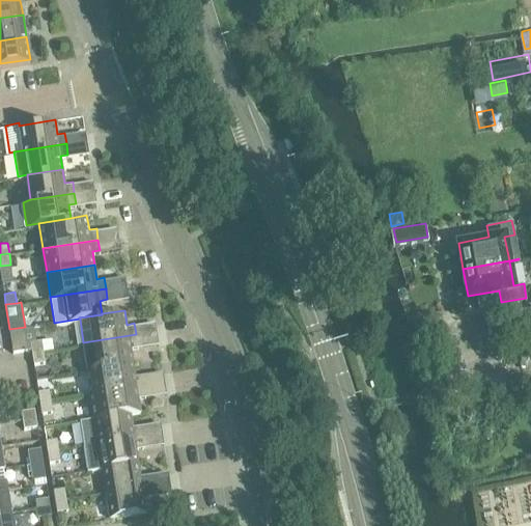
[(25,327),(9,329),(12,350),(27,348),(31,347),(30,339),(35,339),(33,326),(25,327)]
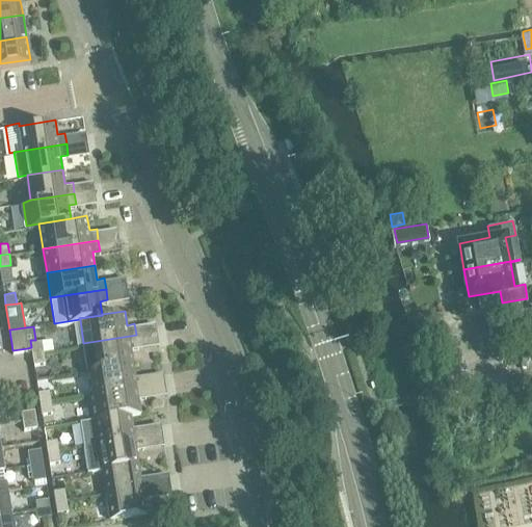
[(136,335),(83,343),(87,368),(133,361),(131,347),(138,345),(136,335)]
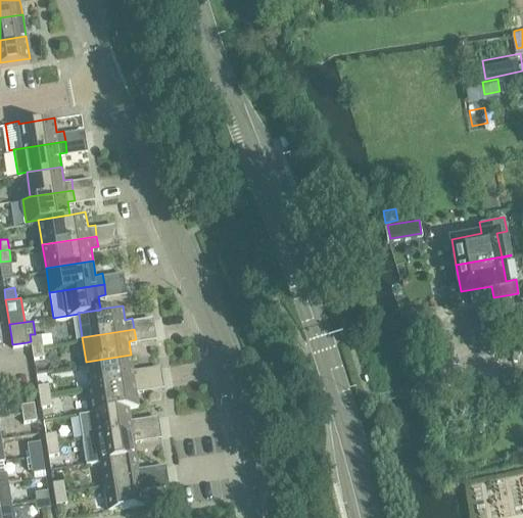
[(31,341),(32,345),(42,343),(41,333),(35,334),(30,334),(31,341)]
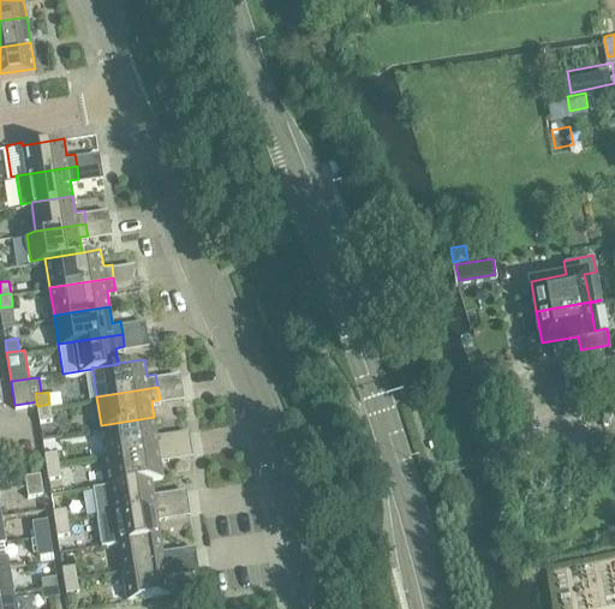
[(52,417),(49,404),(37,406),(39,418),(52,417)]
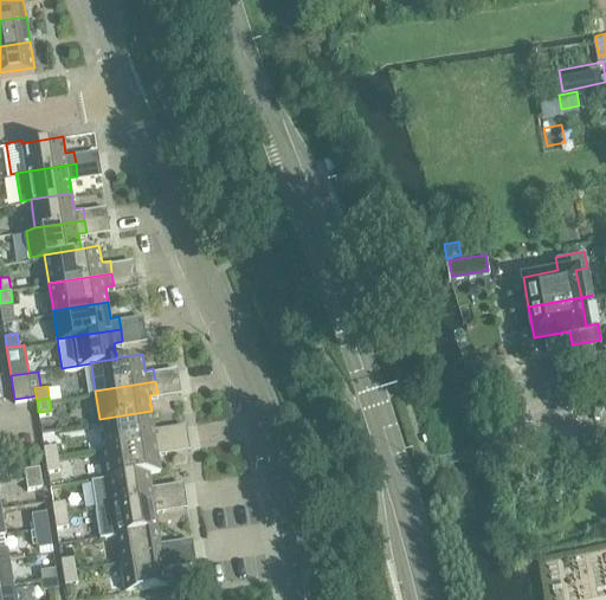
[(152,411),(100,419),(103,446),(163,437),(162,425),(154,426),(152,411)]
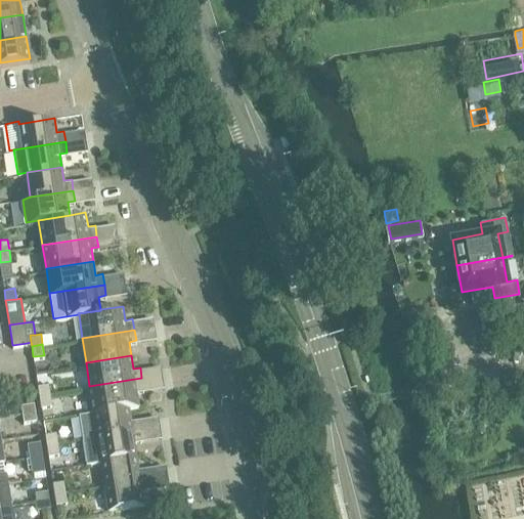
[(141,378),(89,386),(93,411),(128,405),(138,404),(138,403),(136,390),(143,389),(141,378)]
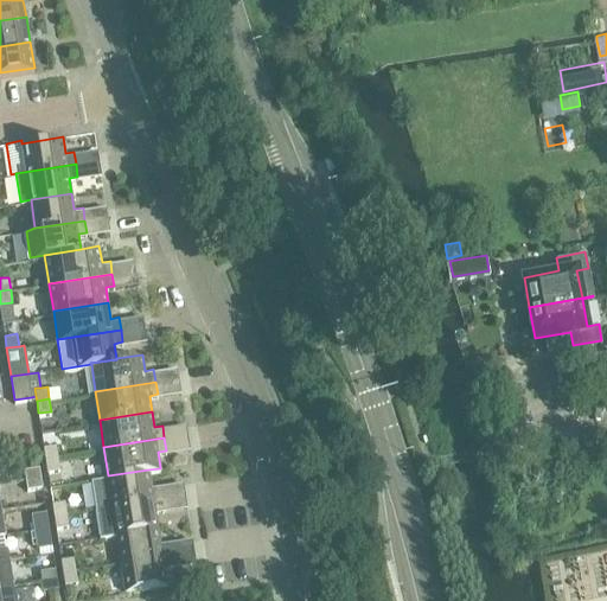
[(43,445),(45,456),(58,455),(56,442),(43,445)]
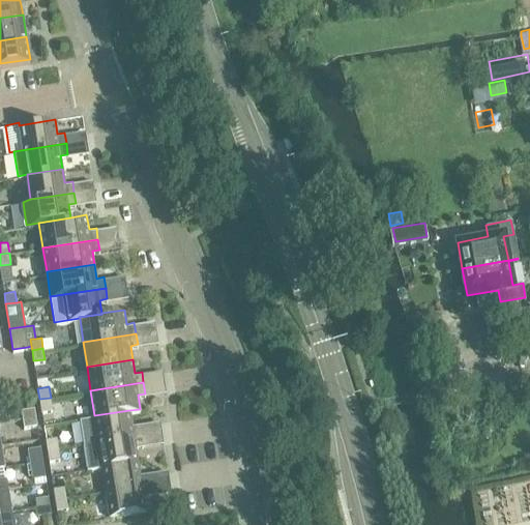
[(52,408),(51,398),(39,399),(41,410),(52,408)]
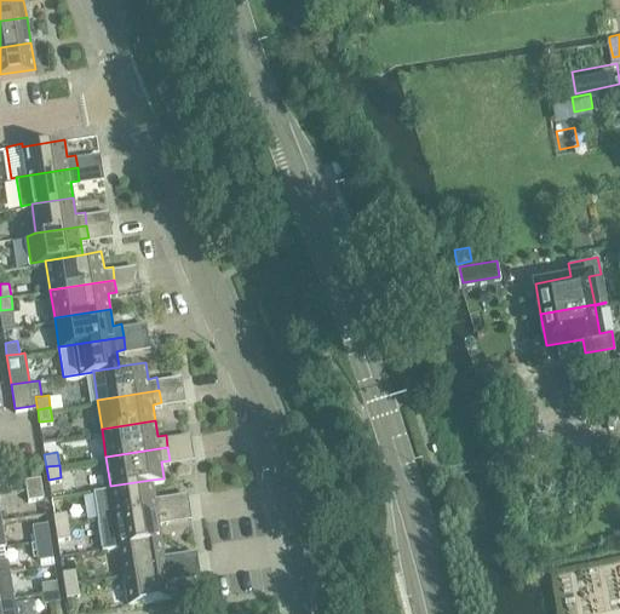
[(24,477),(26,487),(41,485),(40,475),(24,477)]
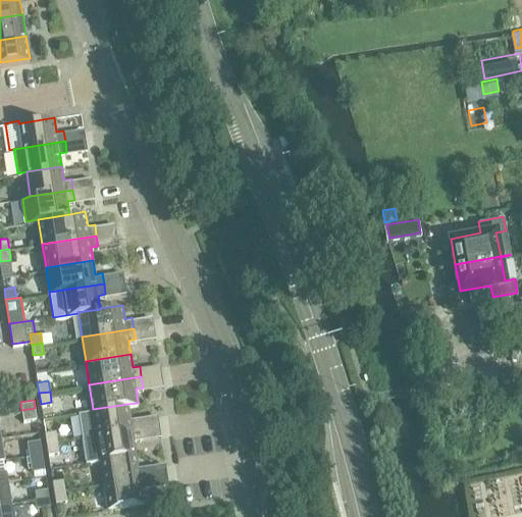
[(93,409),(79,411),(82,435),(96,433),(139,426),(137,416),(129,417),(127,404),(93,409)]
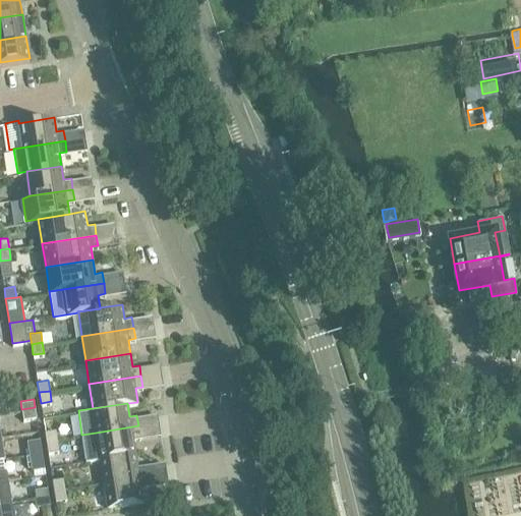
[(36,416),(35,407),(21,409),(23,418),(36,416)]
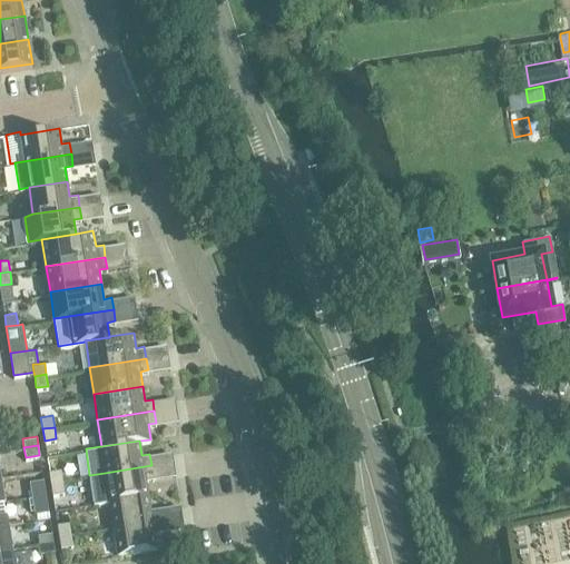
[(105,473),(89,475),(94,502),(109,500),(148,493),(146,478),(154,477),(151,465),(105,473)]
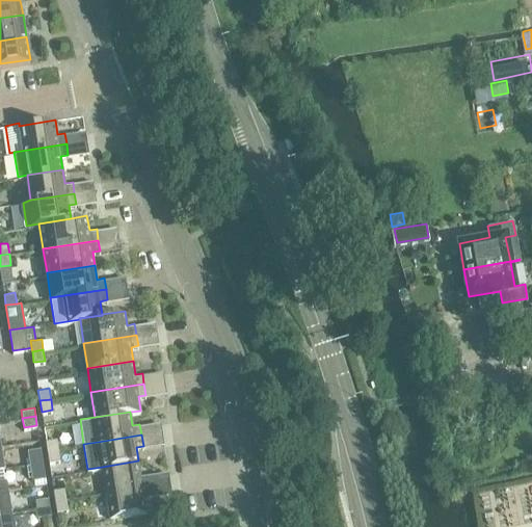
[(47,450),(58,448),(56,438),(46,439),(47,450)]
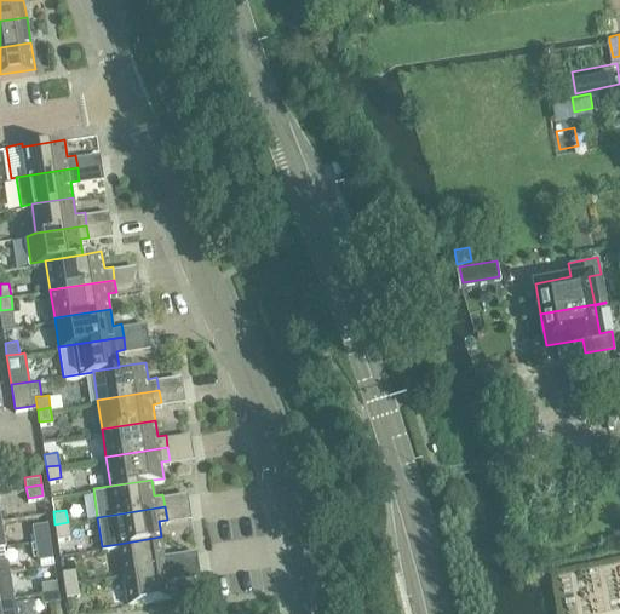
[(32,522),(34,539),(50,537),(47,520),(32,522)]
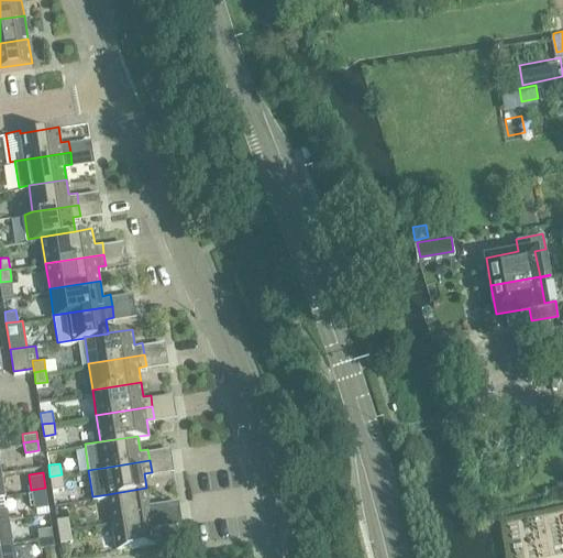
[(50,477),(52,488),(64,487),(62,474),(50,477)]
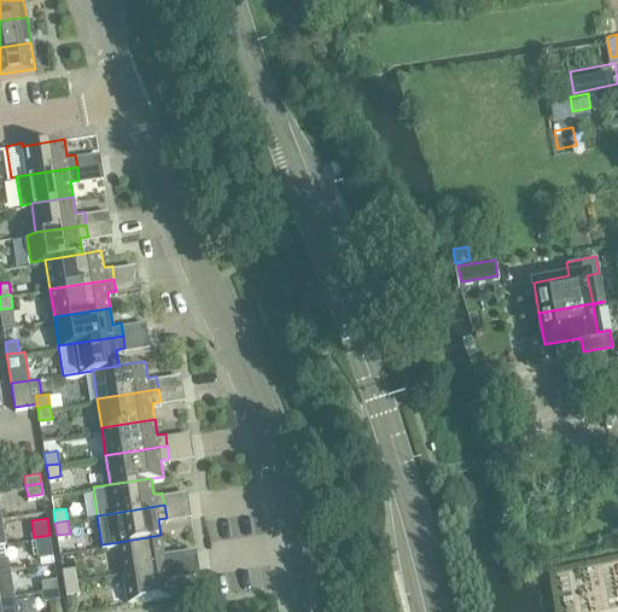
[(52,553),(50,535),(34,537),(36,553),(40,554),(52,553)]
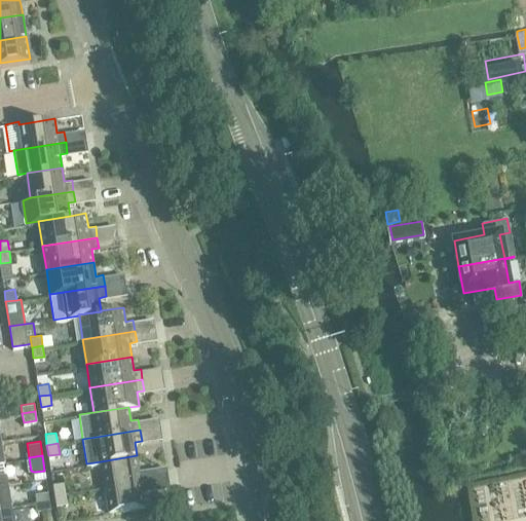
[(137,455),(101,461),(105,485),(147,479),(146,468),(139,469),(137,455)]
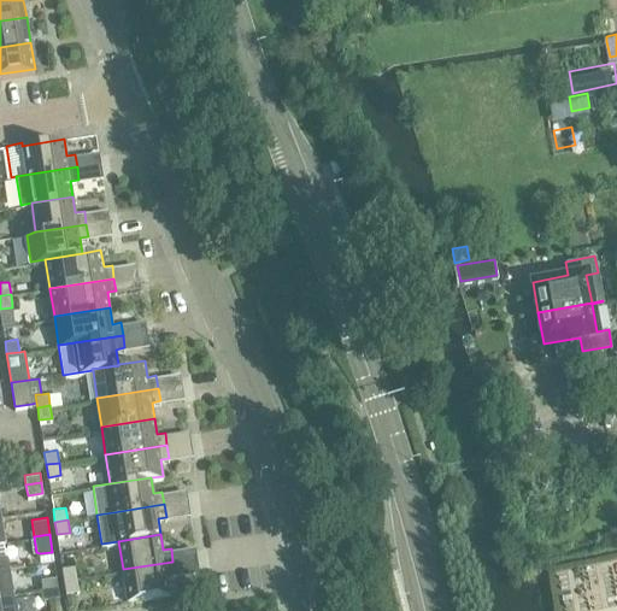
[(172,562),(123,569),(128,599),(169,592),(166,575),(175,574),(172,562)]
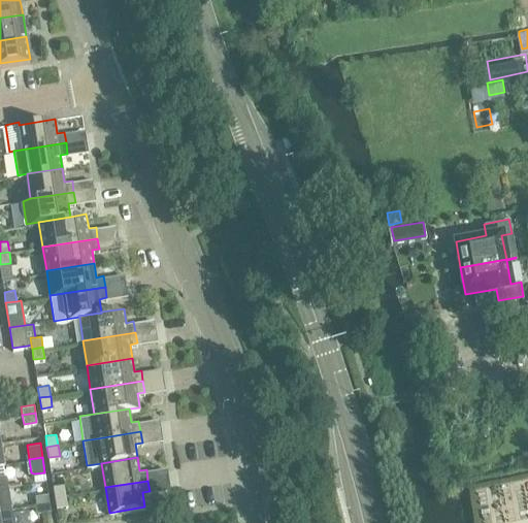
[(53,485),(55,495),(66,494),(64,483),(53,485)]
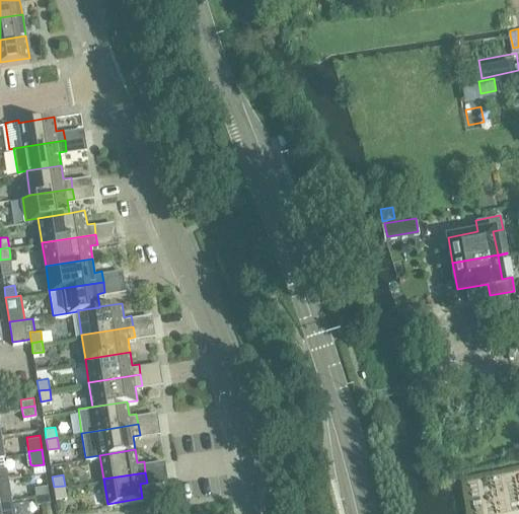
[(0,478),(0,499),(11,498),(8,476),(0,478)]
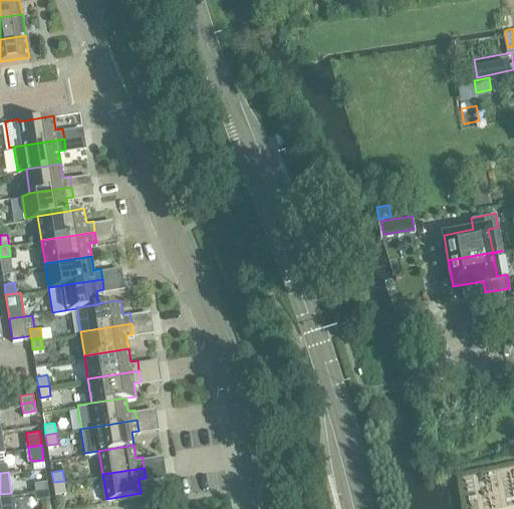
[(34,481),(35,489),(48,487),(47,479),(34,481)]
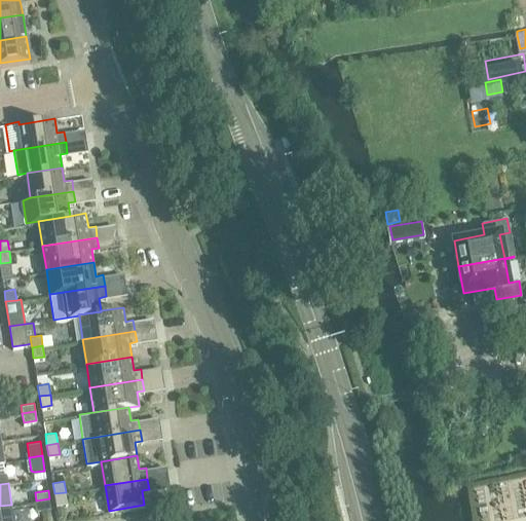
[(67,503),(66,492),(54,493),(55,505),(67,503)]
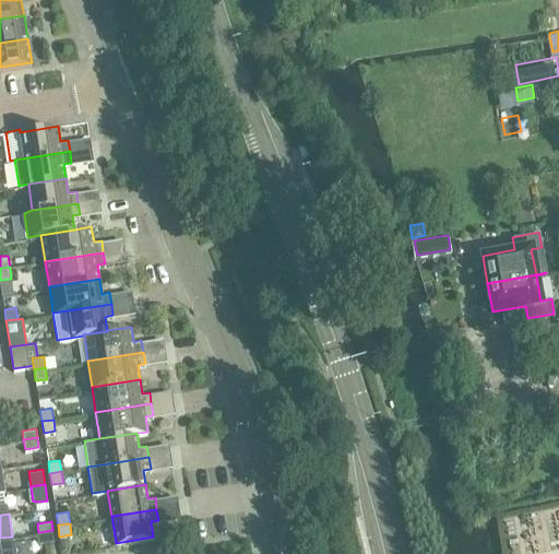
[(39,542),(54,540),(52,530),(38,532),(39,542)]
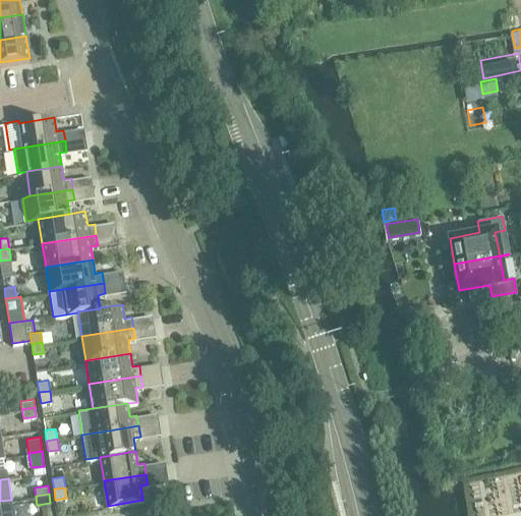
[(0,515),(13,515),(11,500),(0,501),(0,515)]
